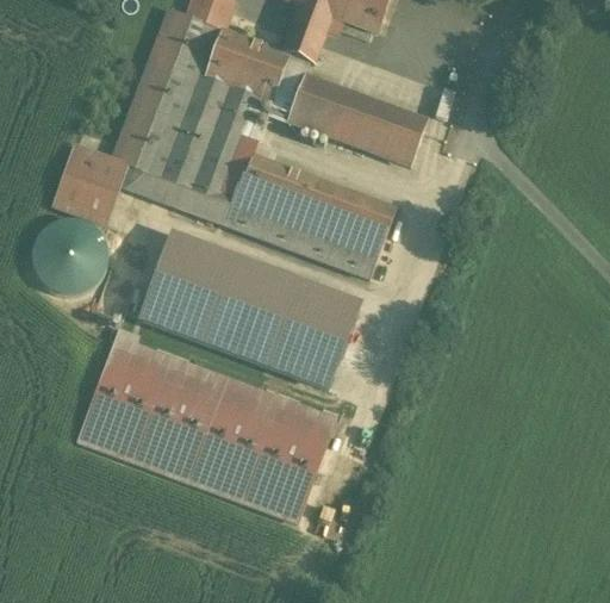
[(232,1),(229,0),(193,0),(187,14),(222,29),(232,1)]
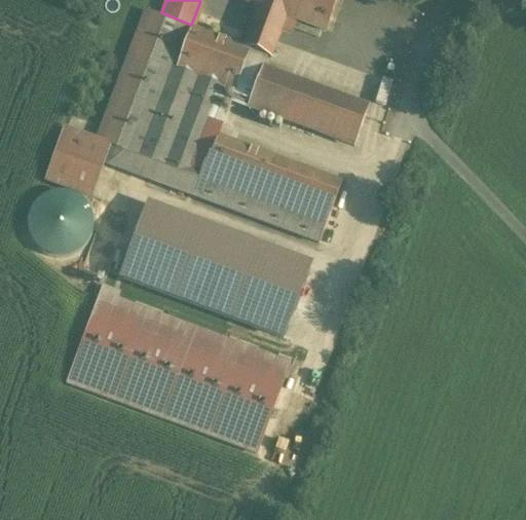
[(271,0),(269,5),(258,1),(242,43),(250,46),(269,53),(286,11),(326,26),(335,0),(271,0)]
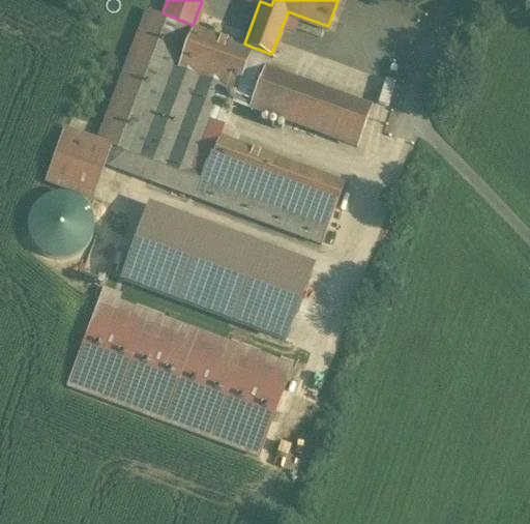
[(163,12),(159,11),(110,143),(104,159),(321,240),(344,179),(218,133),(208,161),(206,159),(202,169),(195,166),(221,96),(232,100),(252,47),(244,44),(194,25),(193,25),(163,12)]
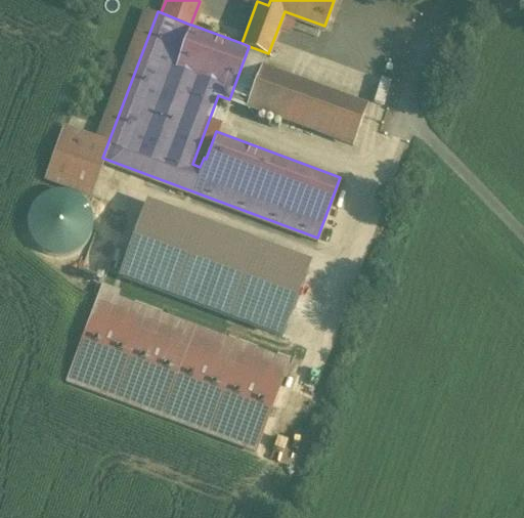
[(385,48),(380,50),(377,56),(380,61),(385,63),(391,61),(393,55),(391,50),(385,48)]
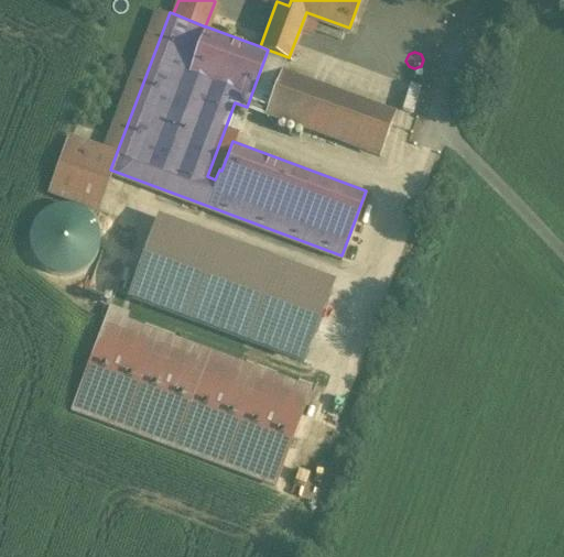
[(394,110),(281,68),(266,110),(379,152),(394,110)]
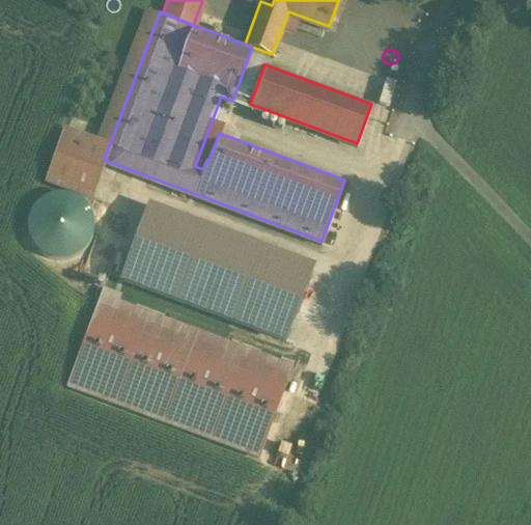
[(110,143),(63,127),(46,177),(92,194),(104,160),(110,143)]
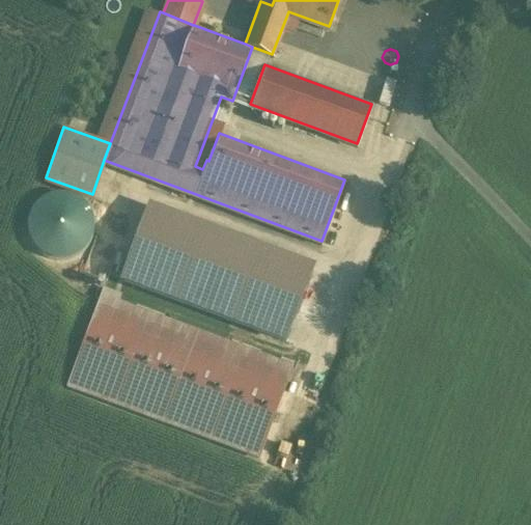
[(90,235),(92,222),(89,211),(82,200),(72,193),(59,191),(47,194),(37,201),(30,212),(28,224),(31,236),(37,246),(49,253),(60,255),(73,252),(83,245),(90,235)]
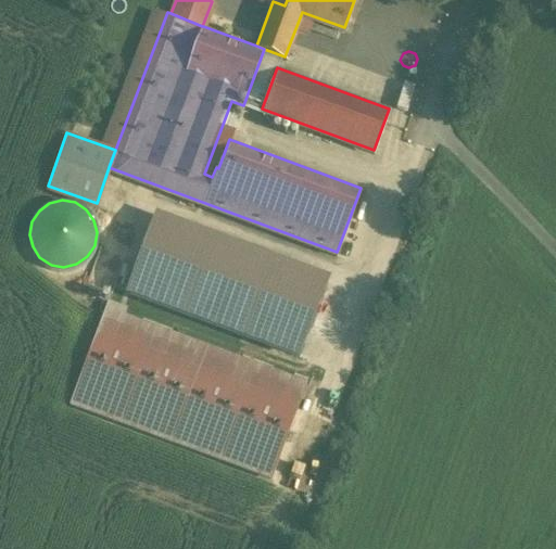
[(150,214),(121,297),(300,359),(329,276),(150,214)]
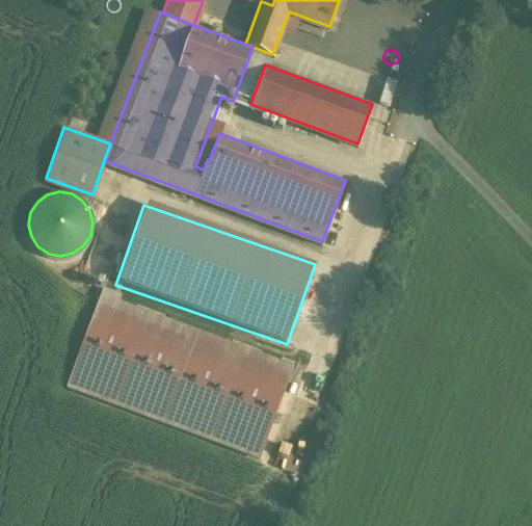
[(284,365),(109,299),(111,292),(95,286),(58,383),(250,454),(284,365)]
